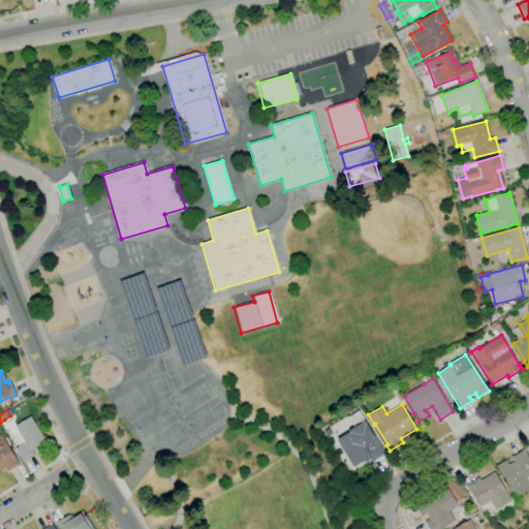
[(353,468),(346,457),(347,456),(337,440),(349,432),(348,431),(353,428),(347,418),(359,411),(385,454),(371,462),(369,458),(353,468)]
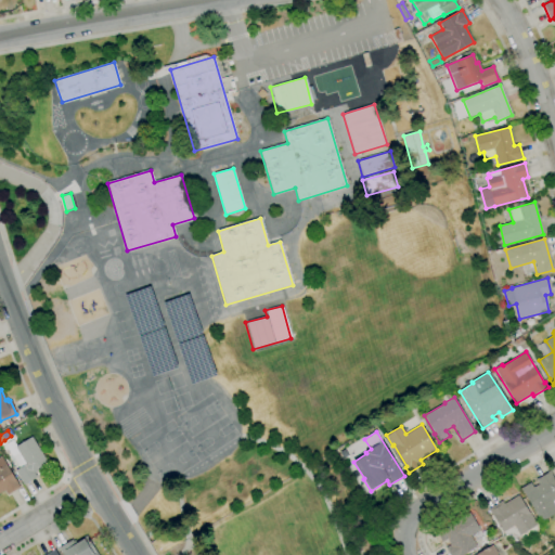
[(24,486),(15,472),(20,468),(12,456),(18,453),(14,447),(31,437),(47,463),(40,466),(41,468),(35,473),(37,477),(24,486)]
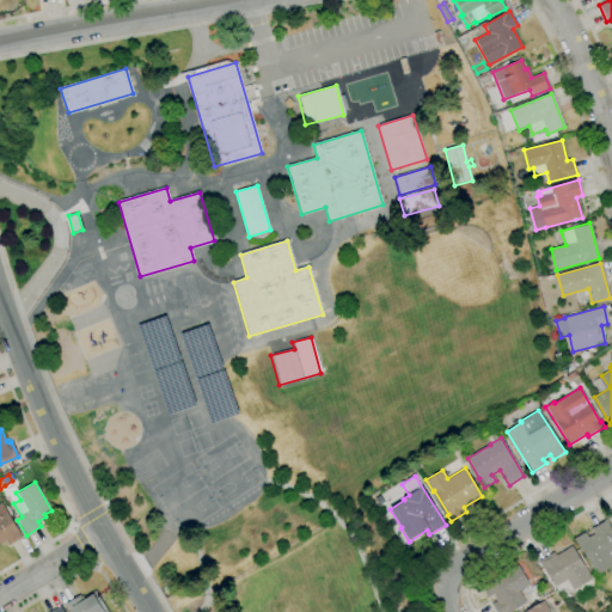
[(0,544),(0,503),(1,503),(22,538),(7,546),(5,542),(0,544)]
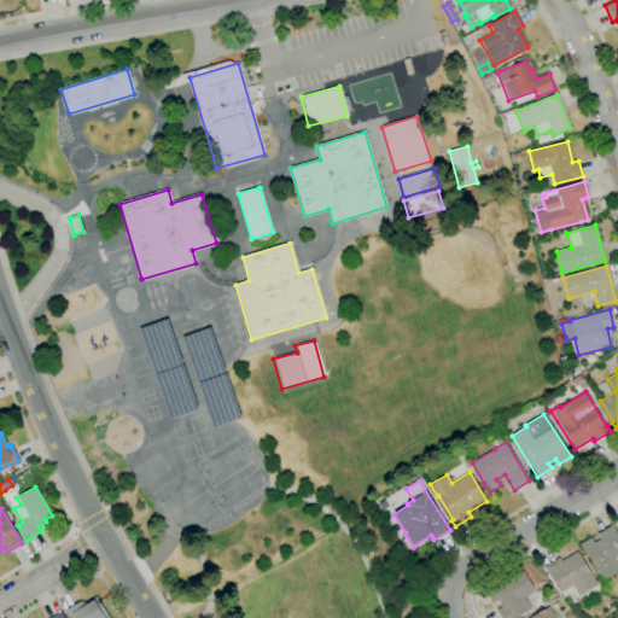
[(617,570),(601,582),(593,566),(594,566),(587,555),(586,557),(578,544),(590,537),(594,543),(599,540),(595,534),(599,531),(600,532),(608,526),(612,524),(613,528),(617,535),(617,555),(616,558),(617,561),(617,570)]
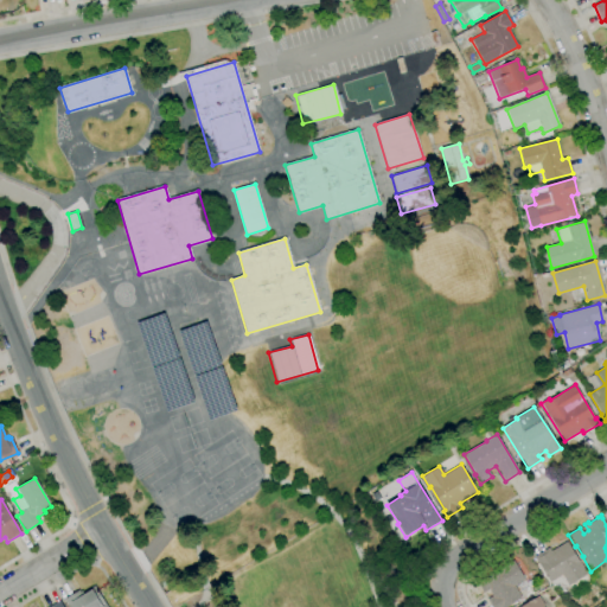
[(569,587),(561,575),(549,582),(534,557),(548,548),(551,551),(566,542),(587,574),(569,587)]
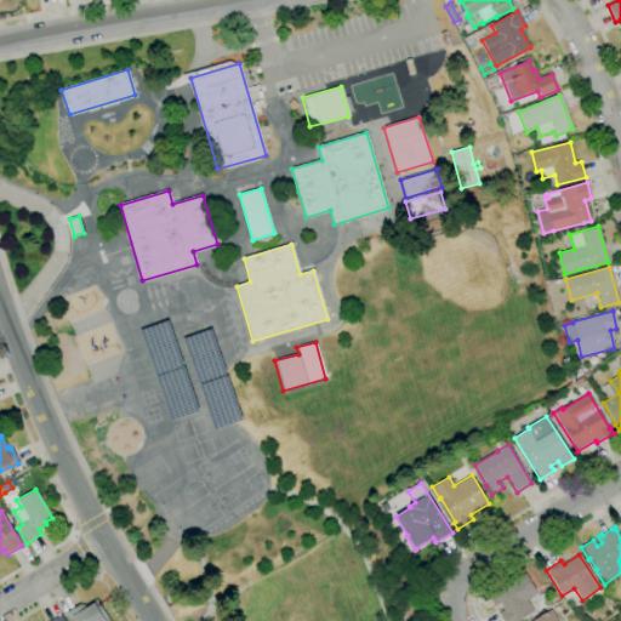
[(519,620),(502,620),(497,614),(503,610),(500,604),(495,608),(488,597),(525,574),(537,593),(525,600),(534,613),(519,620)]
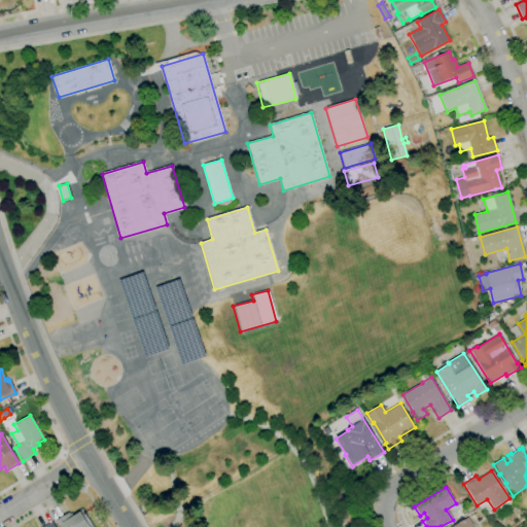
[(60,526),(56,520),(68,513),(69,515),(71,513),(72,515),(82,508),(93,526),(60,526)]
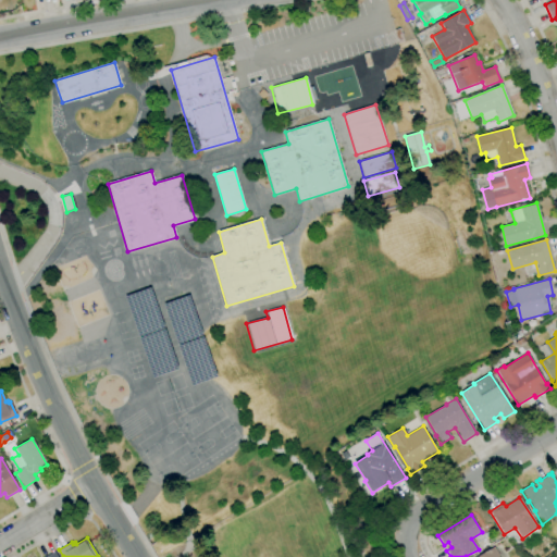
[(478,556),(493,547),(499,556),(498,556),(478,556)]
